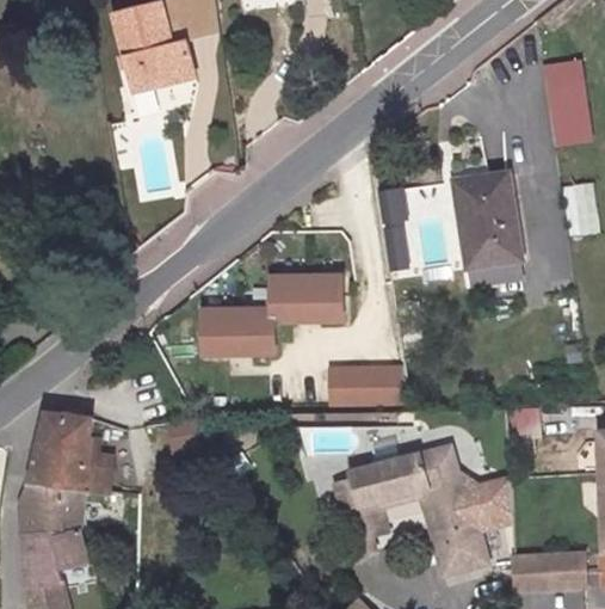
[(172,4),(129,14),(146,90),(167,84),(166,74),(203,66),(196,41),(181,44),(172,4)]
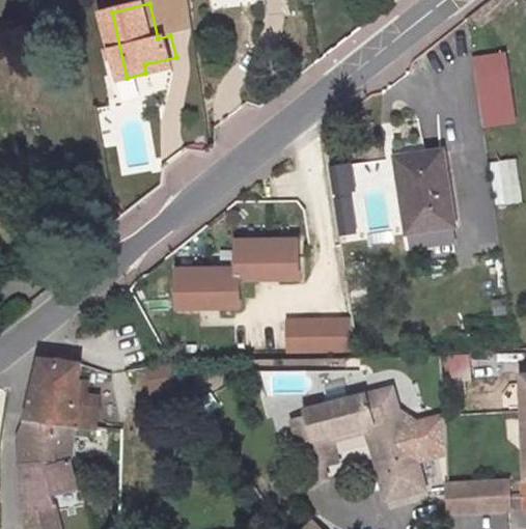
[(510,129),(499,60),(470,65),(480,133),(510,129)]
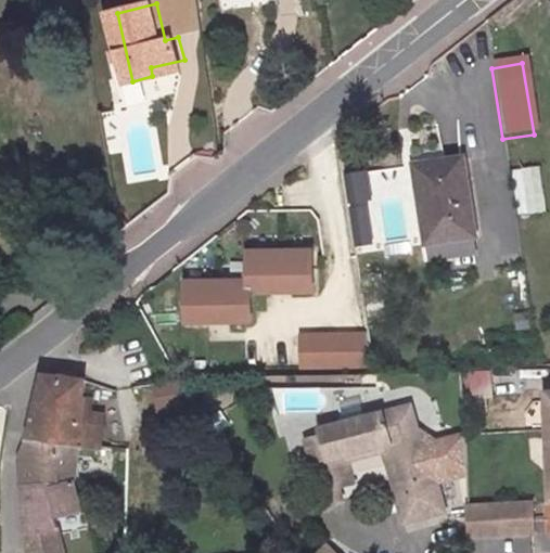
[(409,167),(420,242),(464,235),(467,234),(455,158),(409,167)]
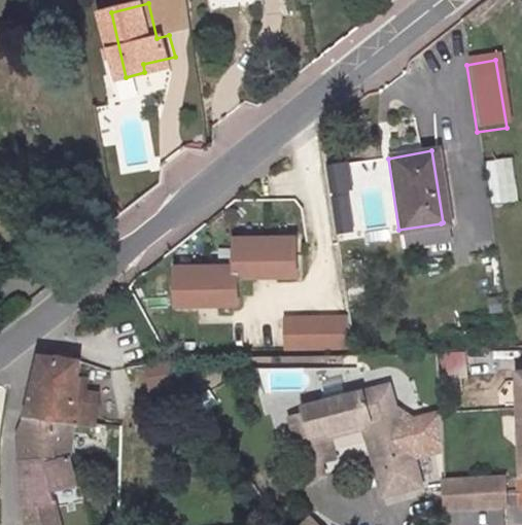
[(515,155),(487,161),(496,205),(521,201),(521,185),(515,155)]
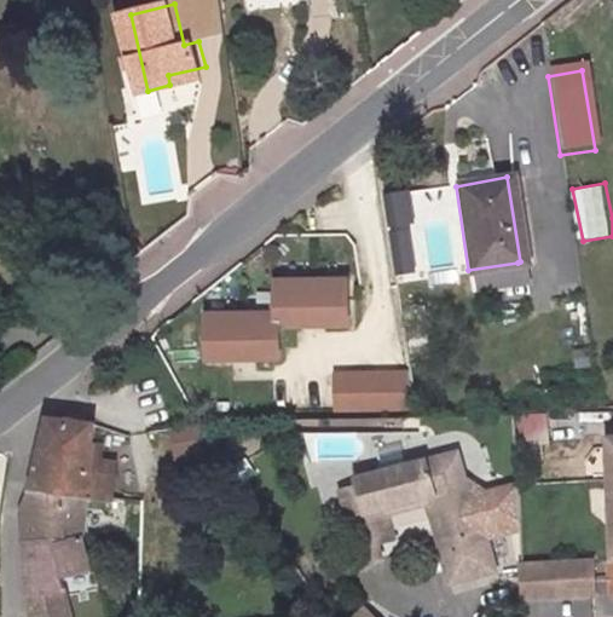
[(392,191),(395,271),(422,270),(418,190),(392,191)]
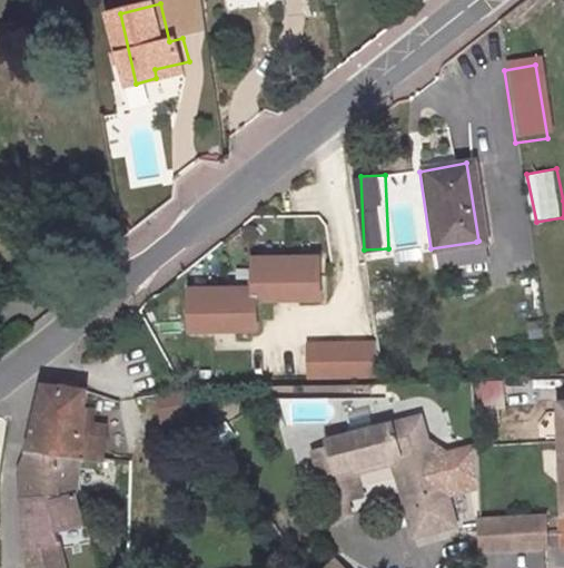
[(476,242),(431,248),(434,263),(478,256),(476,242)]
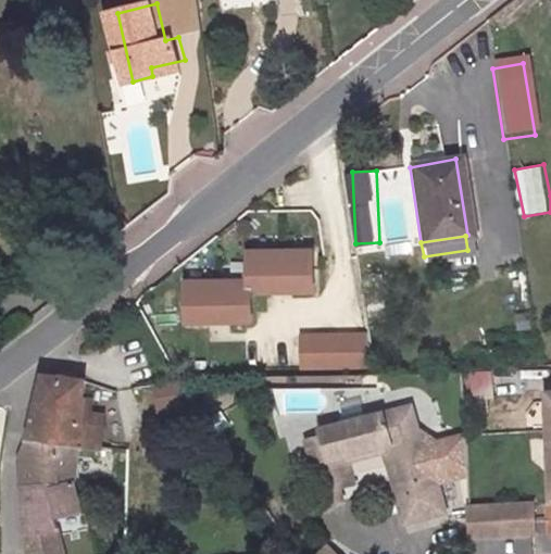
[(242,249),(242,278),(242,289),(264,289),(264,282),(285,281),(285,288),(307,288),(307,248),(242,249)]
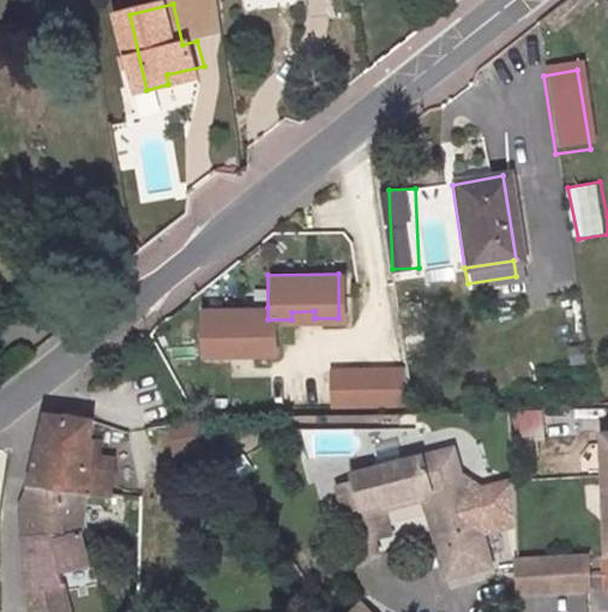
[(268,307),(198,309),(198,353),(222,353),(222,346),(245,346),(245,353),(269,352),(268,319),(268,307)]
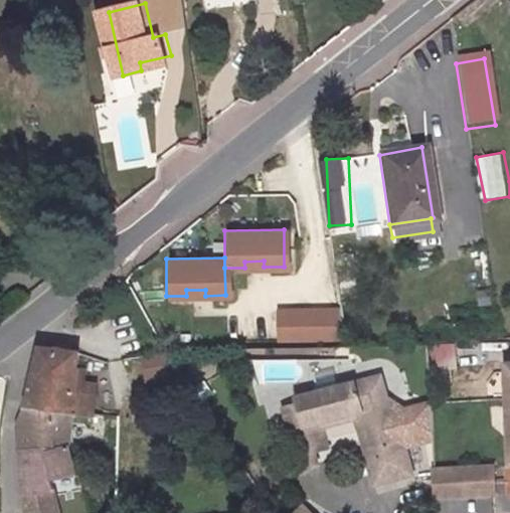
[(331,312),(273,313),(273,342),(336,341),(331,312)]
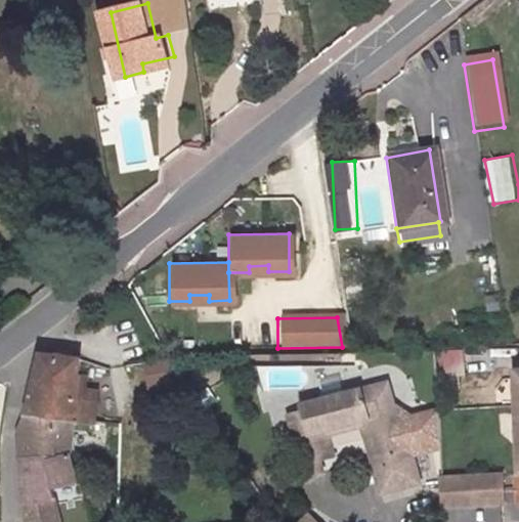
[(468,373),(468,349),(443,349),(443,373),(468,373)]
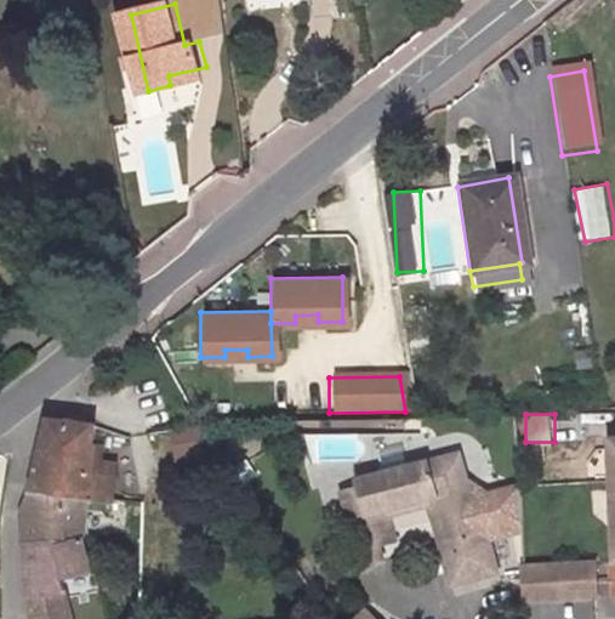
[(61,537),(64,492),(63,488),(69,418),(51,415),(46,442),(32,511),(27,514),(27,528),(28,541),(61,537)]
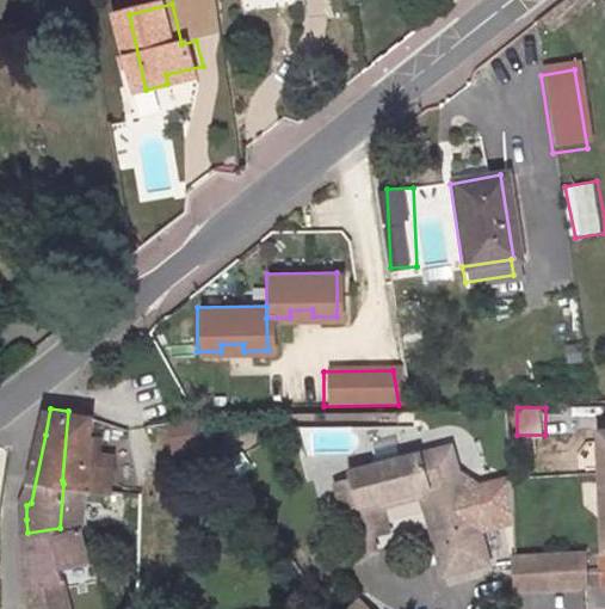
[(96,417),(68,411),(62,480),(63,484),(86,486),(111,488),(116,454),(100,453),(91,451),(93,436),(96,417)]
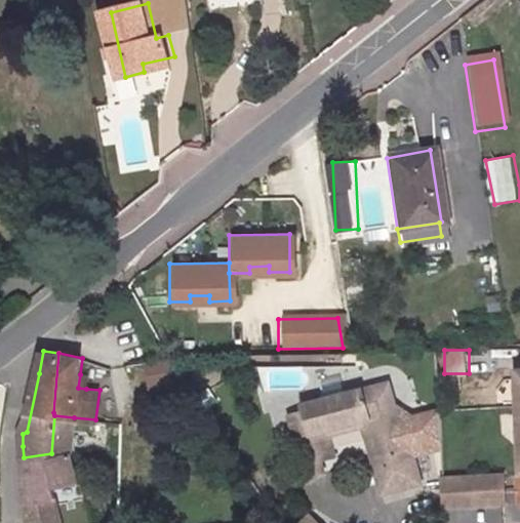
[(88,375),(80,374),(78,388),(86,389),(88,375)]
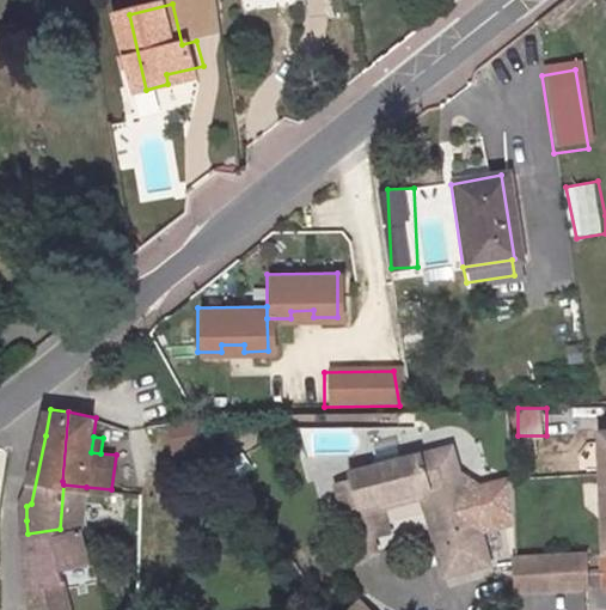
[(335,486),(349,541),(369,536),(379,534),(371,502),(423,489),(435,532),(429,535),(440,575),(484,562),(476,531),(473,523),(469,524),(465,512),(490,506),(485,486),(478,487),(454,473),(450,449),(350,474),(353,481),(335,486)]
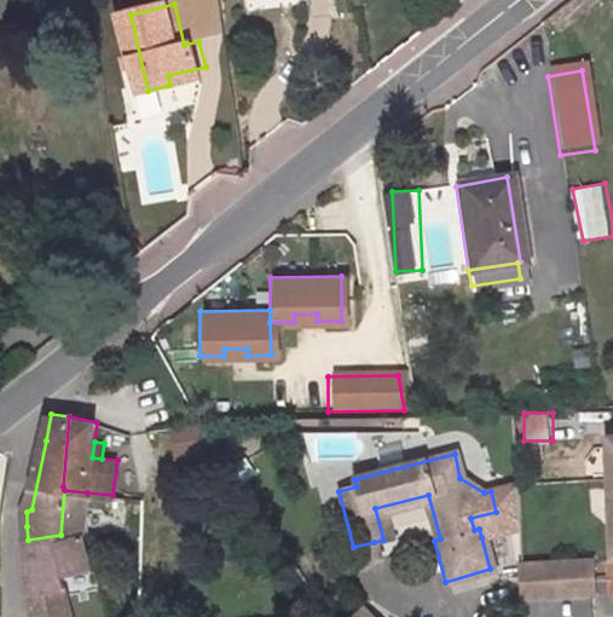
[(515,485),(491,491),(496,512),(470,518),(474,530),(479,529),(481,537),(518,528),(515,485)]
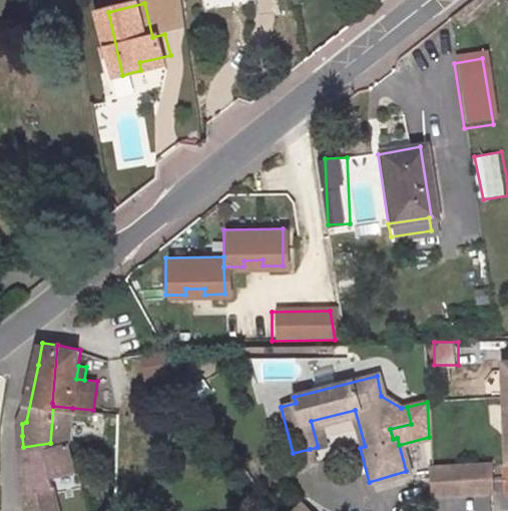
[(66,440),(72,408),(53,406),(50,443),(66,440)]
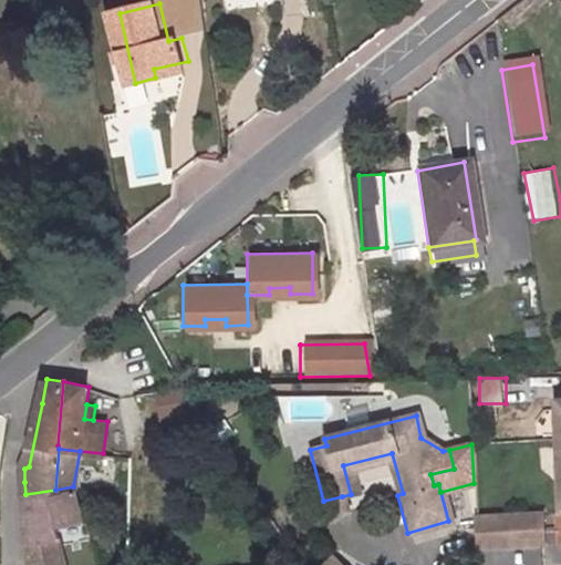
[(55,490),(26,494),(31,554),(31,564),(66,564),(53,526),(82,519),(73,486),(55,490)]
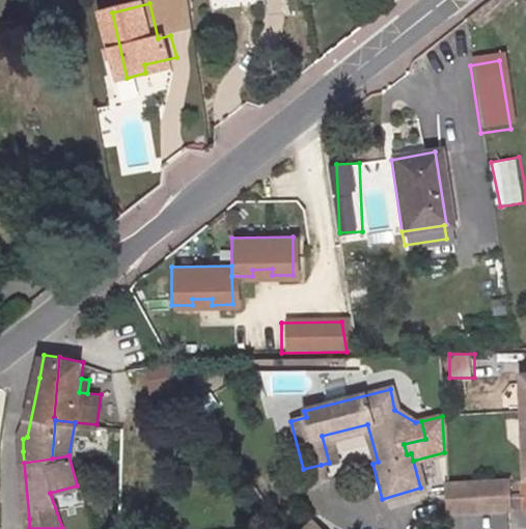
[(324,477),(321,465),(303,469),(306,481),(324,477)]
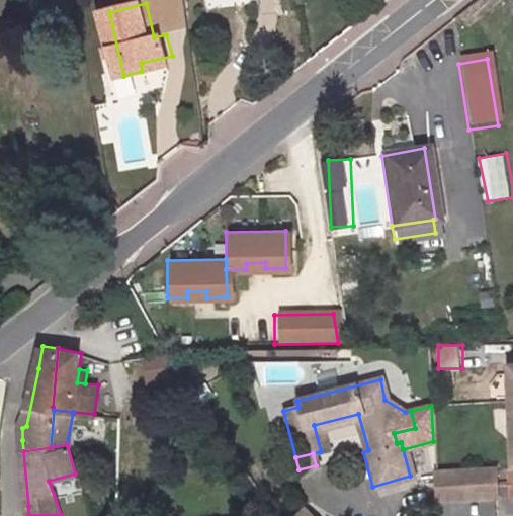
[(494,461),(464,462),(467,491),(497,489),(494,461)]
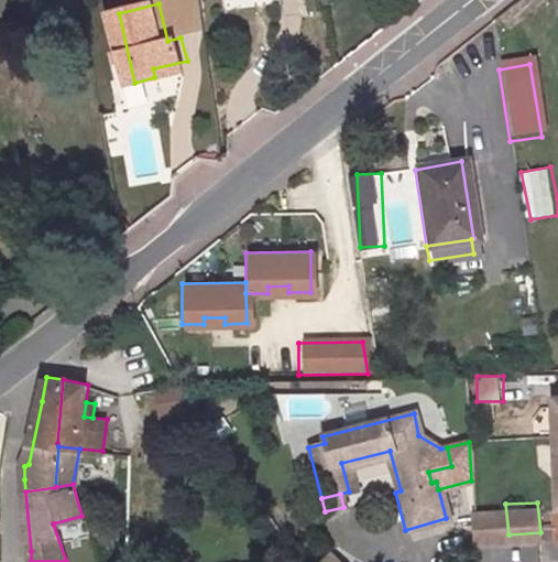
[(509,535),(505,504),(473,506),(474,537),(509,535)]
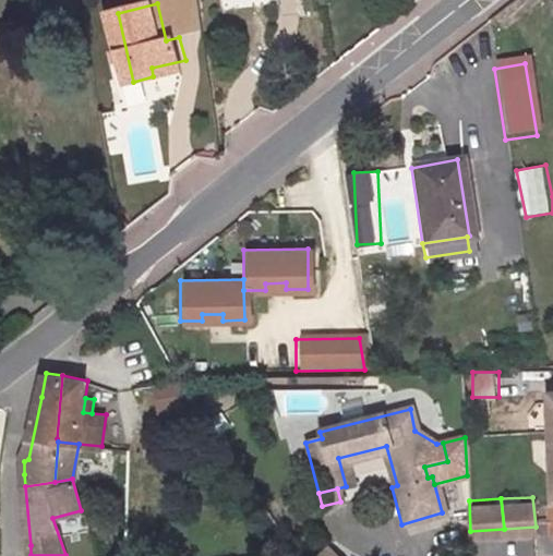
[(346,555),(331,540),(313,555),(346,555)]
